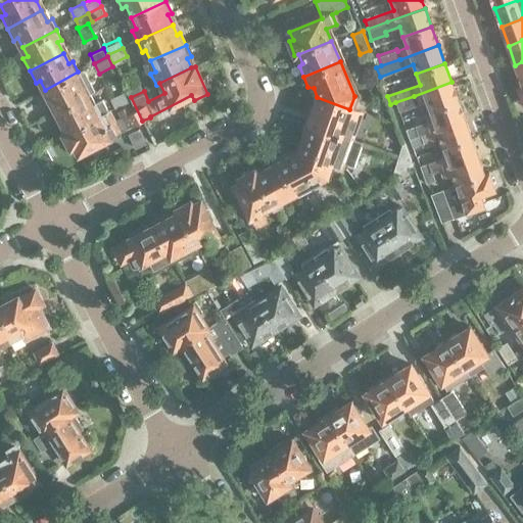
[(51,113),(86,95),(93,91),(82,69),(78,72),(45,90),(49,98),(45,101),(51,113)]
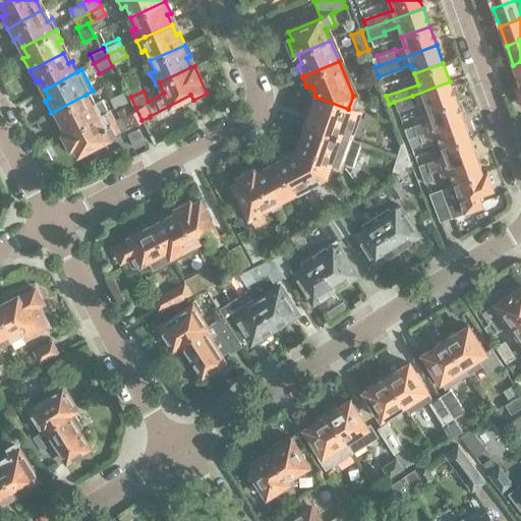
[(427,110),(456,100),(450,81),(412,96),(394,102),(398,111),(424,102),(427,110)]
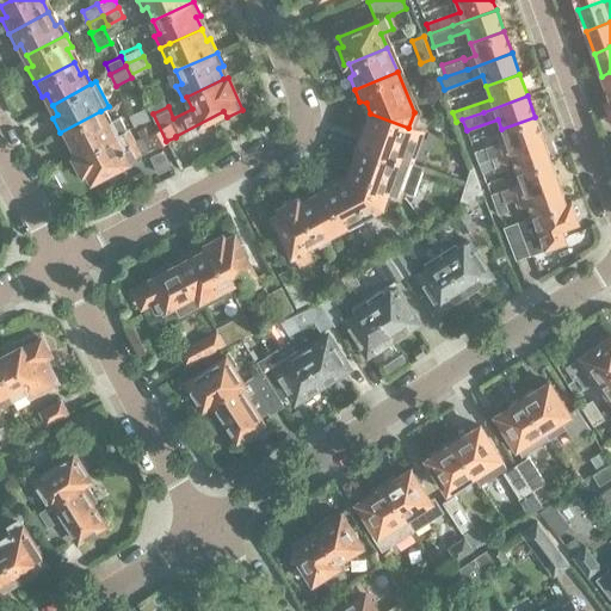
[(148,103),(153,113),(168,106),(164,97),(148,103)]
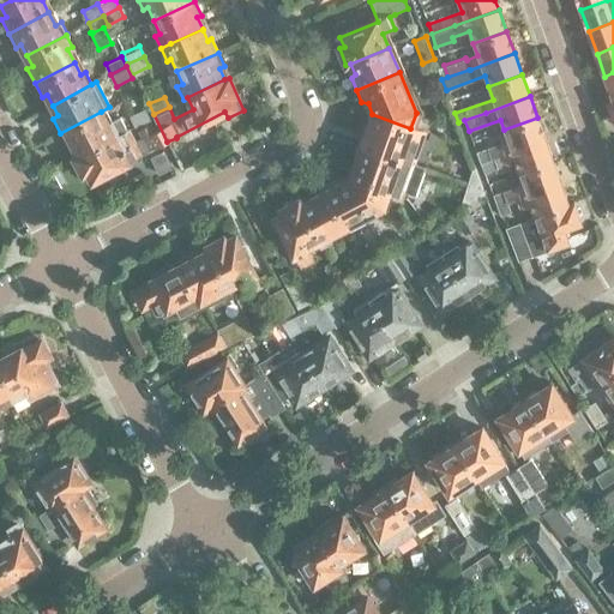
[(136,127),(150,120),(145,109),(130,116),(136,127)]
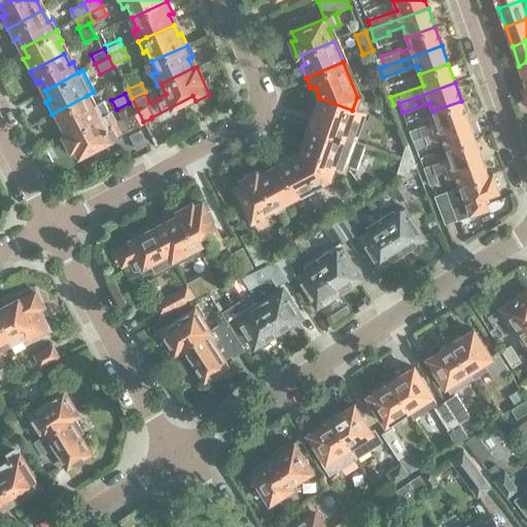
[(93,107),(86,96),(51,114),(58,127),(63,124),(68,133),(98,117),(100,116),(102,115),(96,105),(93,107)]
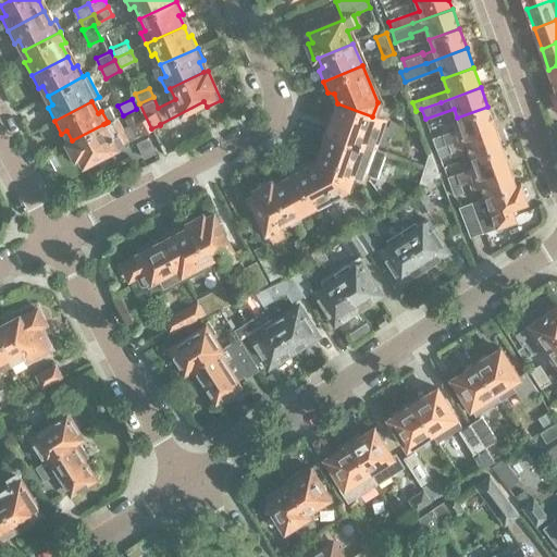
[(372,116),(337,103),(326,133),(374,150),(384,121),(372,116)]
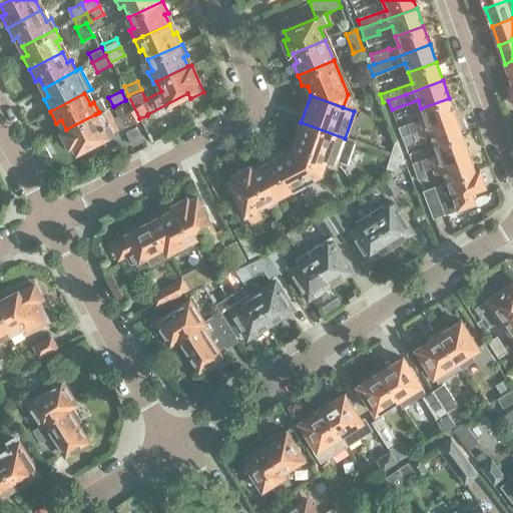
[(370,97),(366,108),(379,113),(382,101),(370,97)]
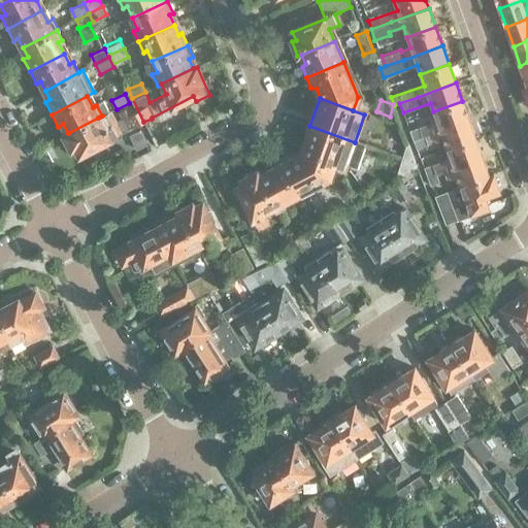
[(414,140),(430,134),(469,120),(462,101),(433,111),(437,122),(410,132),(414,140)]
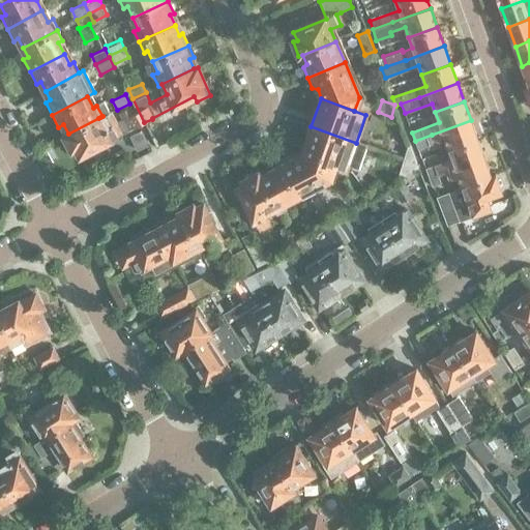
[(130,129),(139,125),(130,107),(121,111),(130,129)]
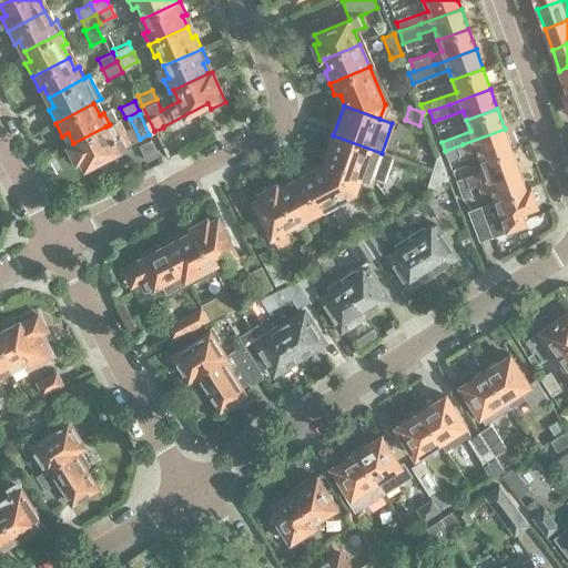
[(129,143),(123,133),(117,121),(110,124),(108,125),(114,138),(112,139),(105,127),(73,143),(68,146),(75,161),(81,159),(84,166),(129,143)]
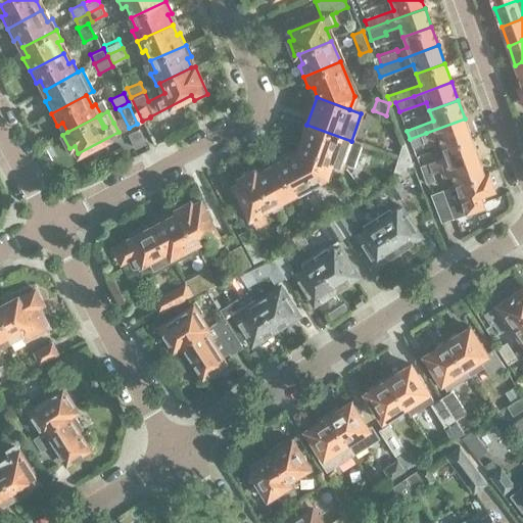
[(442,147),(471,137),(465,119),(426,133),(410,139),(413,148),(439,139),(442,147)]
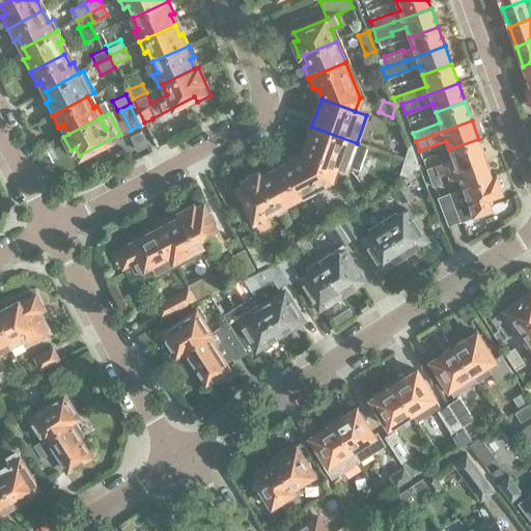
[(358,171),(366,147),(357,143),(311,127),(301,155),(336,168),(346,172),(347,168),(358,171)]
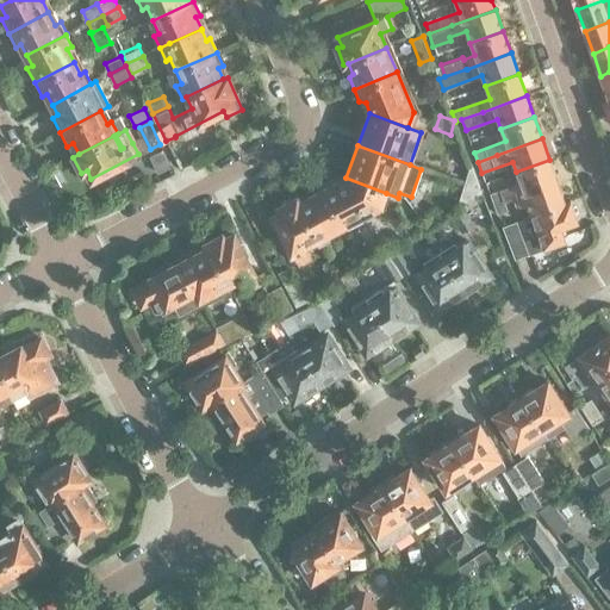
[(493,205),(504,201),(506,200),(512,198),(558,181),(549,160),(516,172),(521,184),(490,194),(493,205)]
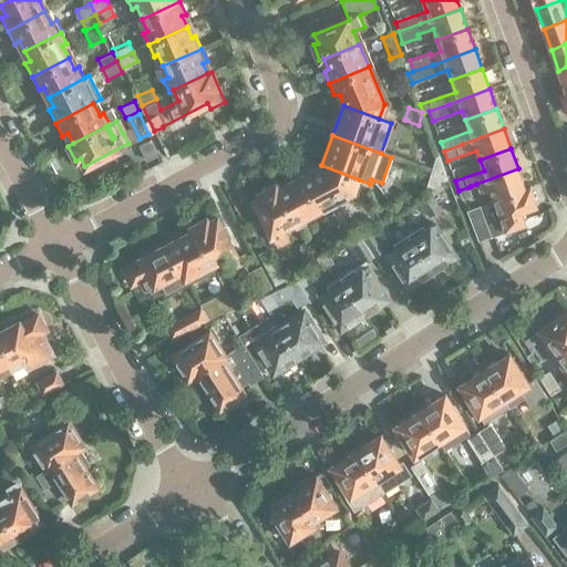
[(430,175),(444,181),(449,178),(437,151),(430,175)]
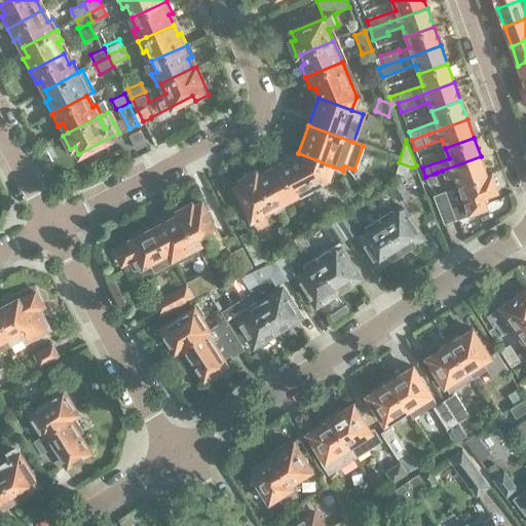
[(285,156),(277,160),(296,195),(328,179),(333,166),(298,153),(289,159),(285,156)]
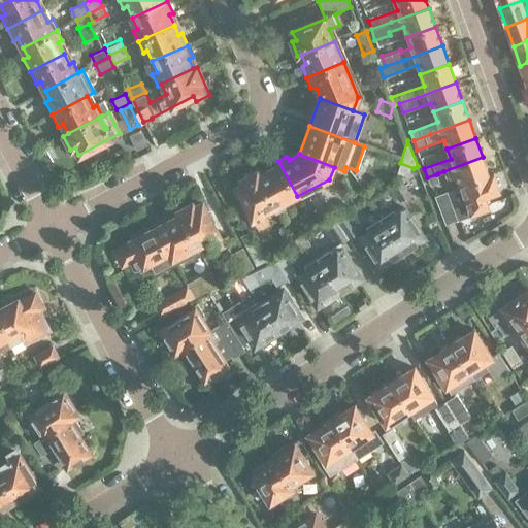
[(443,171),(446,176),(447,180),(457,176),(460,187),(489,176),(483,157),(443,171)]
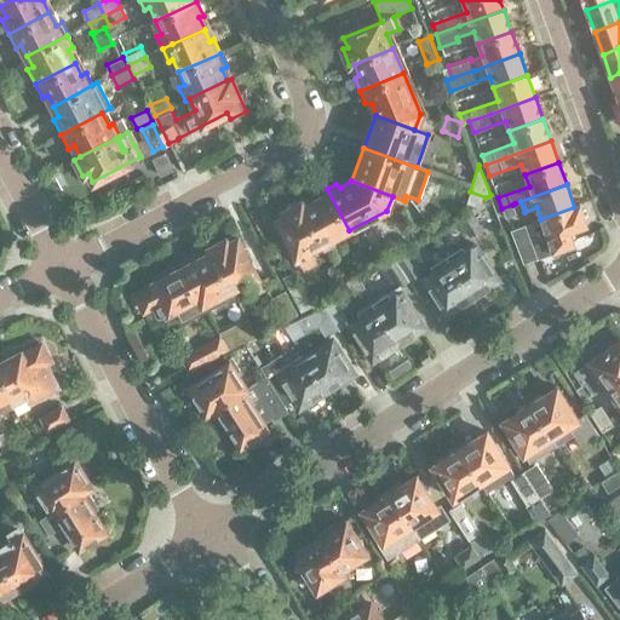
[(316,200),(304,206),(323,244),(326,248),(337,242),(334,237),(349,230),(327,189),(319,194),(316,200)]
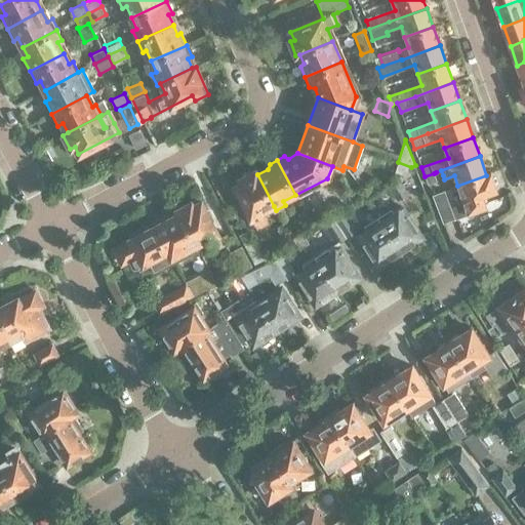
[(401,174),(411,167),(398,162),(395,172),(401,174)]
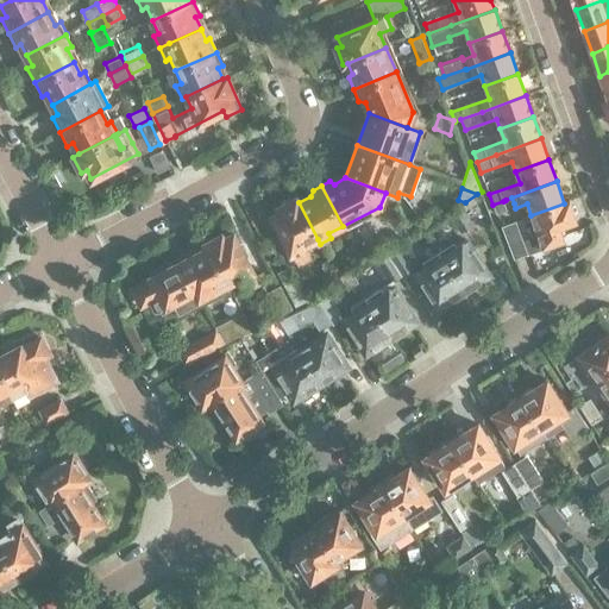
[(318,239),(299,202),(296,199),(280,207),(283,212),(275,217),(299,264),(311,258),(305,246),(318,239)]
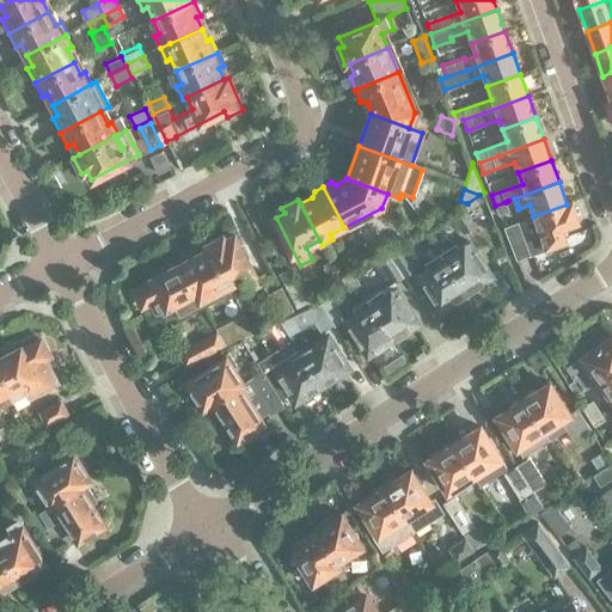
[(499,215),(509,212),(506,202),(495,206),(499,215)]
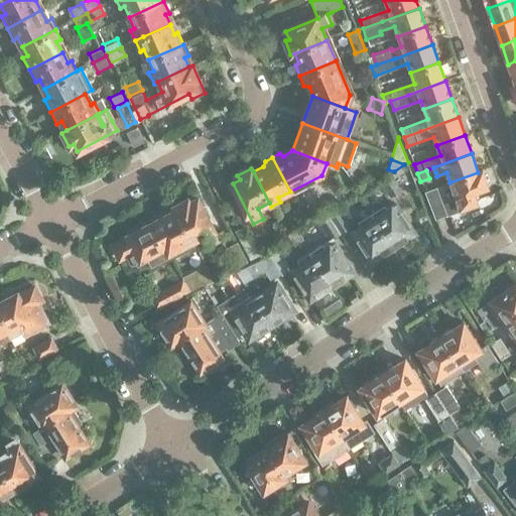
[(479,205),(475,194),(489,187),(483,170),(478,172),(449,182),(454,191),(448,194),(452,201),(443,204),(436,187),(425,191),(435,219),(460,210),(460,212),(479,205)]
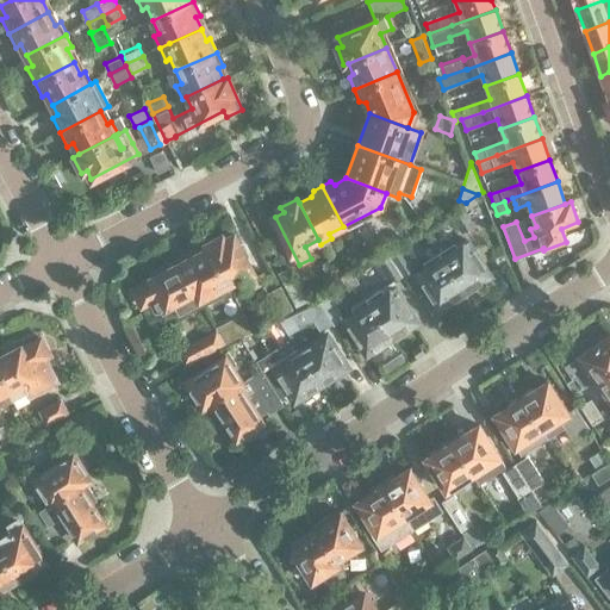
[(462,232),(475,224),(462,205),(449,213),(462,232)]
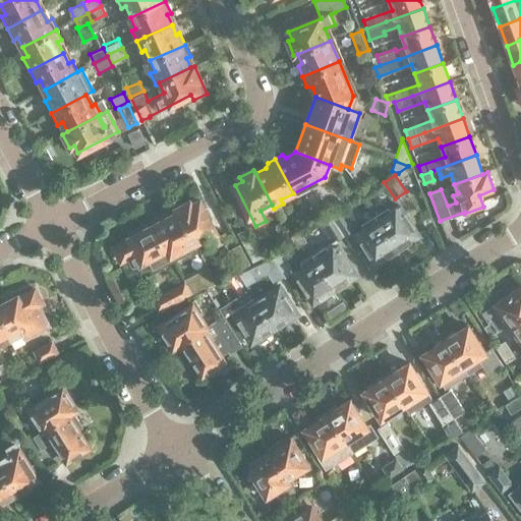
[(353,200),(362,194),(354,182),(346,188),(353,200)]
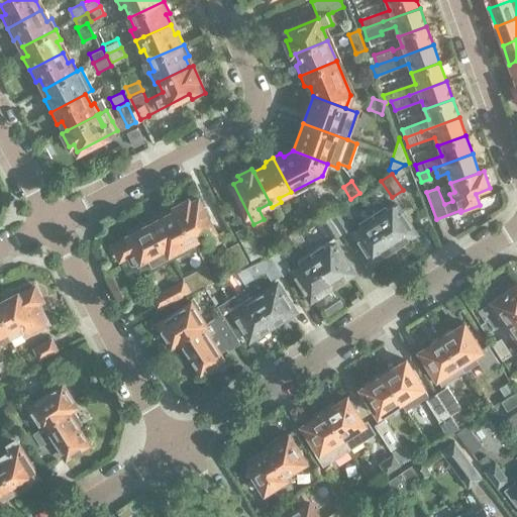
[(178,211),(194,241),(203,236),(208,246),(219,240),(198,200),(191,203),(189,200),(176,207),(178,211)]
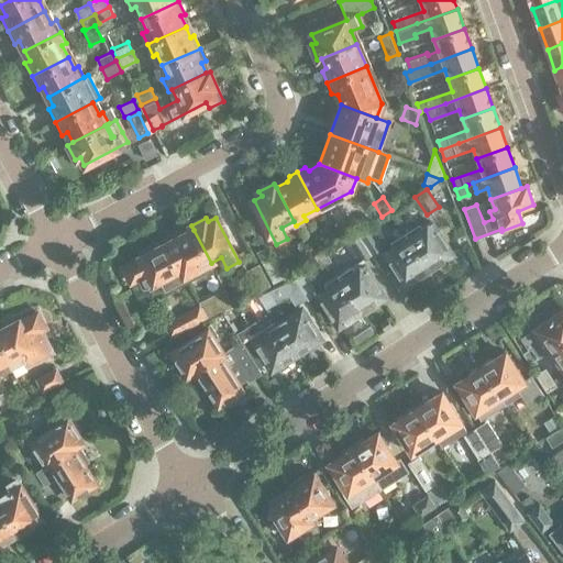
[(431,221),(408,235),(429,269),(452,254),(431,221)]
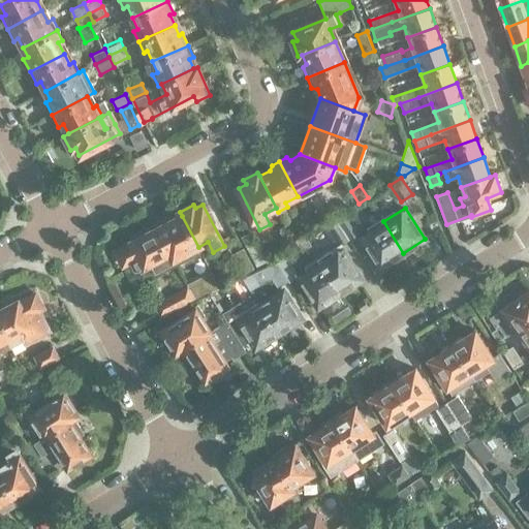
[(337,217),(350,239),(361,232),(347,211),(337,217)]
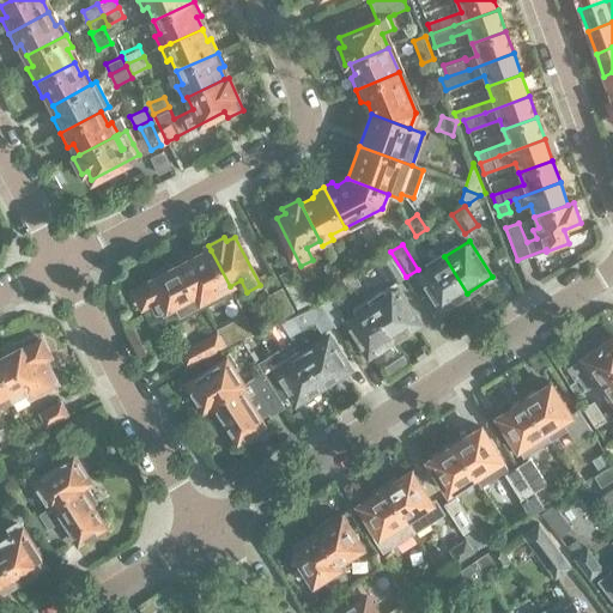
[(211,250),(178,267),(188,285),(192,283),(202,301),(216,293),(218,298),(232,291),(211,250)]
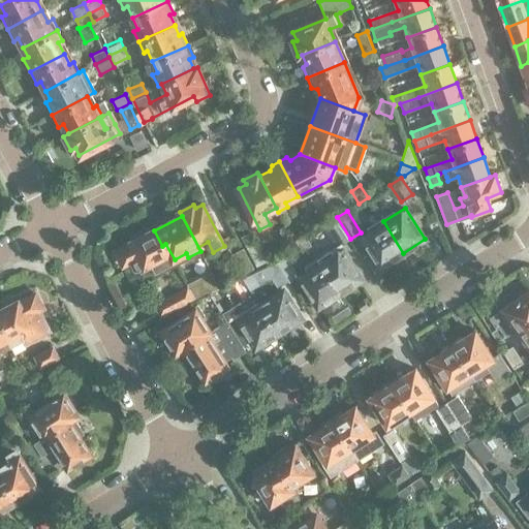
[(337,217),(324,225),(338,246),(350,239),(337,217)]
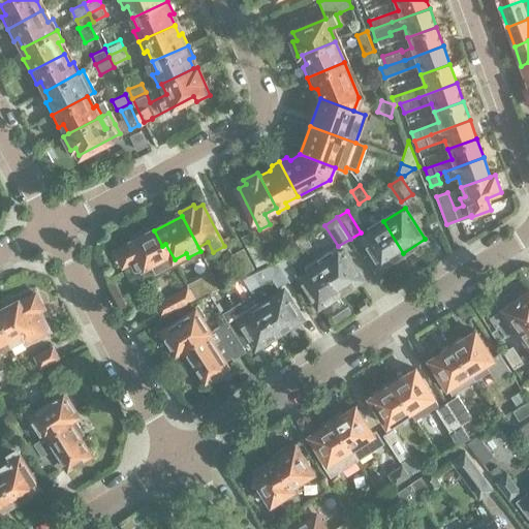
[(403,253),(383,221),(362,236),(381,268),(403,253)]
